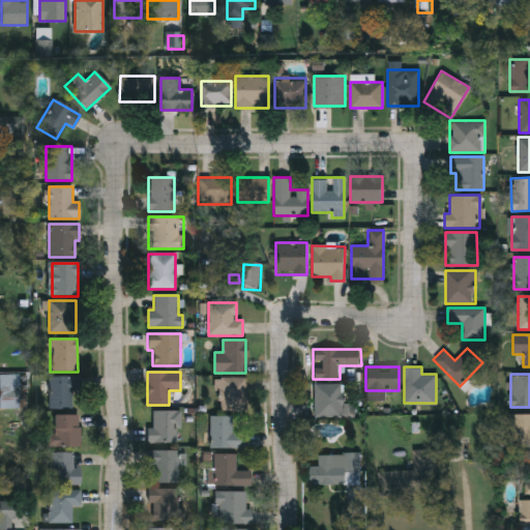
[(79,392),(72,392),(72,409),(49,409),(49,376),(79,376),(79,392)]
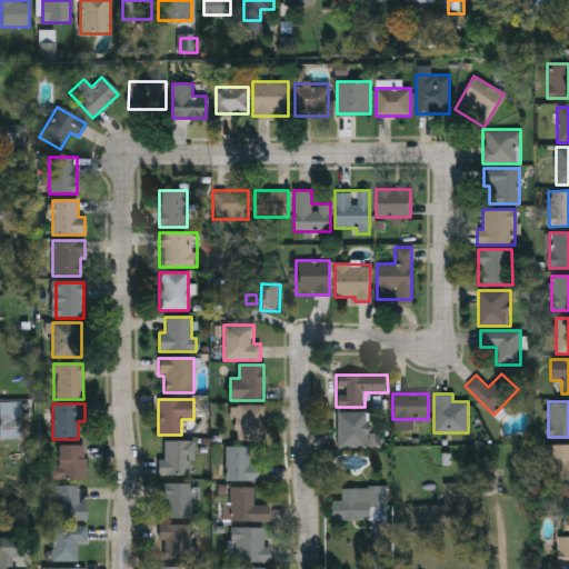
[(266,406),(266,441),(236,441),(236,406),(266,406)]
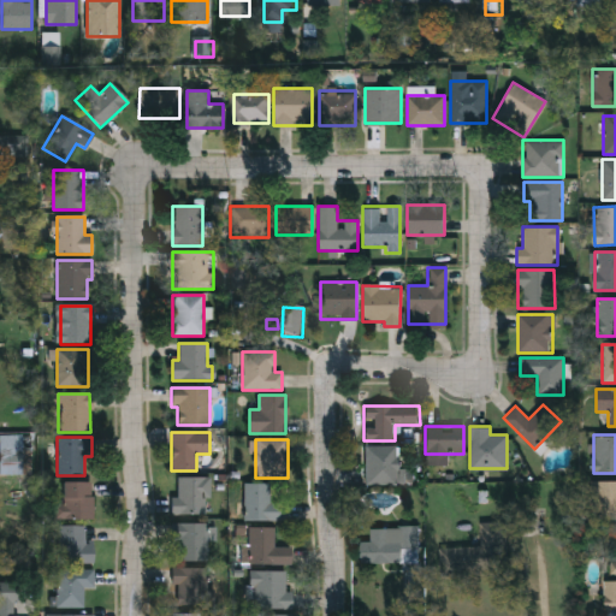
[(397,484),(365,484),(365,446),(397,446),(397,484)]
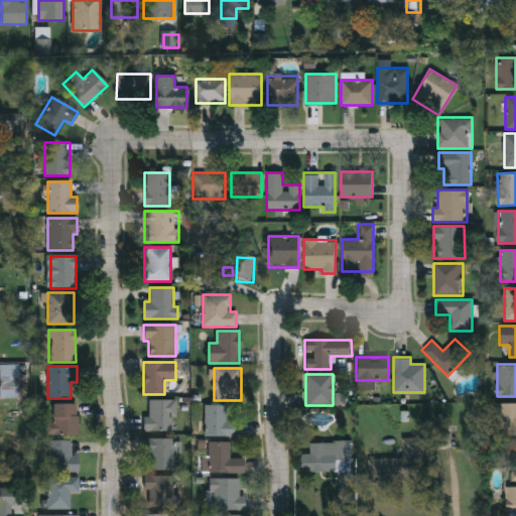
[(175,431),(147,431),(147,400),(175,400),(175,431)]
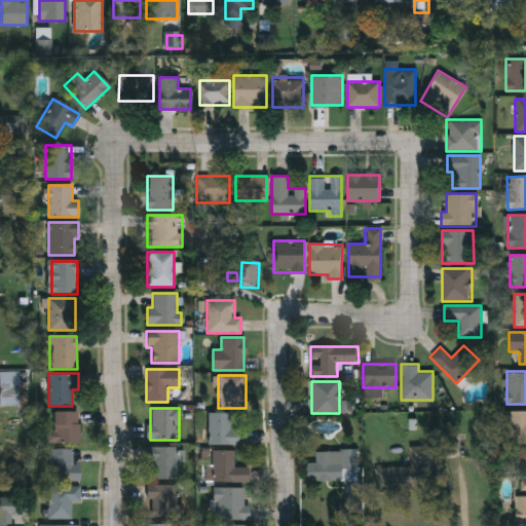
[(525,437),(524,437),(524,443),(504,442),(506,410),(525,411),(525,437)]
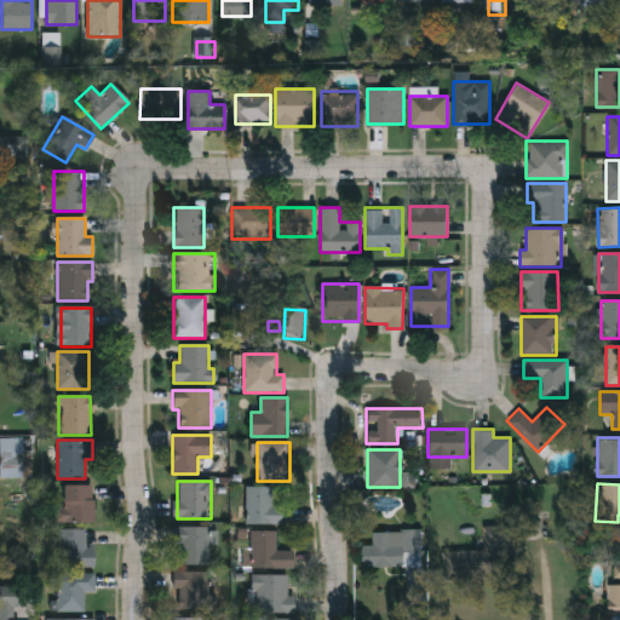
[(62,506),(62,486),(93,486),(93,523),(55,523),(55,506),(62,506)]
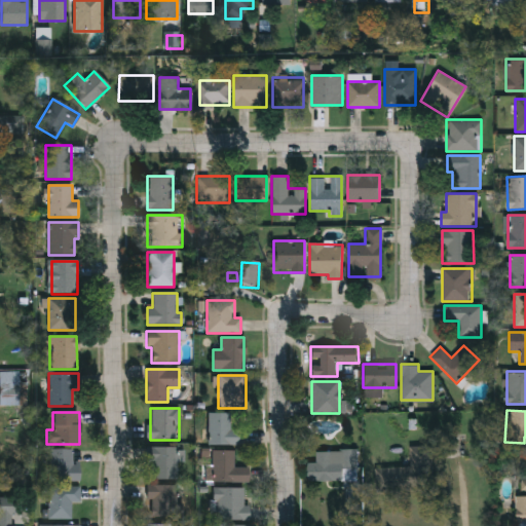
[(245,444),(208,444),(208,412),(229,412),(229,429),(245,429),(245,444)]
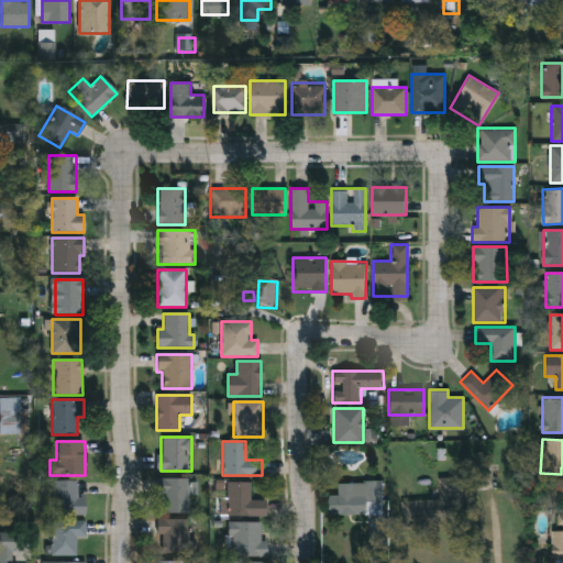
[(188,477),(188,514),(157,514),(157,477),(188,477)]
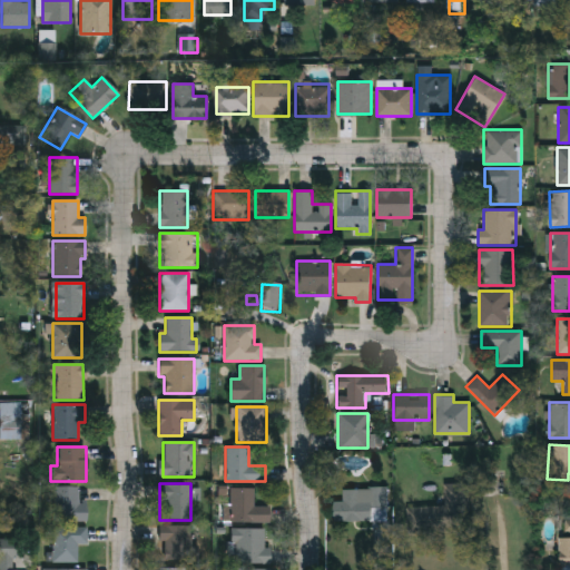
[(467,529),(408,529),(406,507),(444,505),(443,483),(465,483),(467,529)]
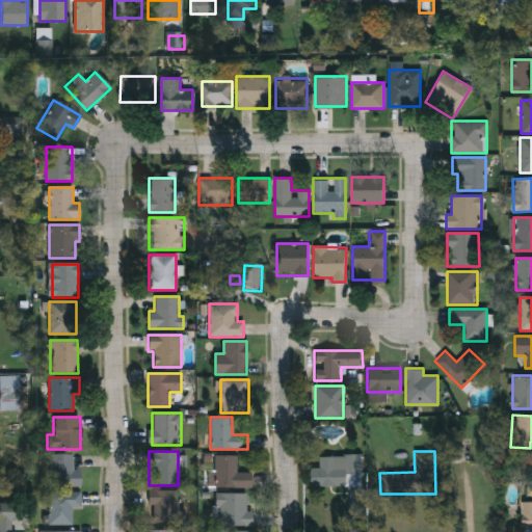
[(51,454),(73,454),(73,468),(80,468),(80,487),(51,487),(51,454)]
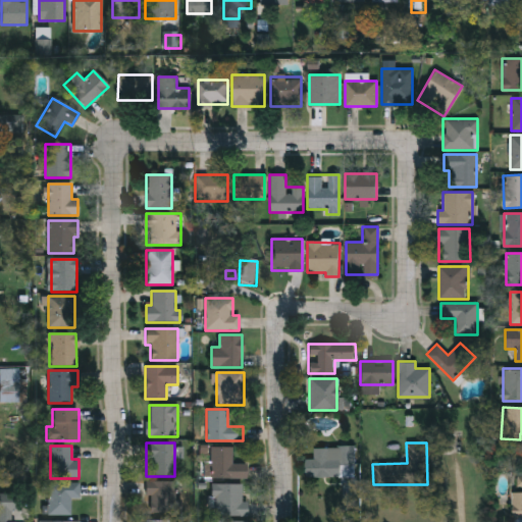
[(231,447),(231,463),(247,463),(247,478),(205,478),(205,463),(209,463),(209,447),(231,447)]
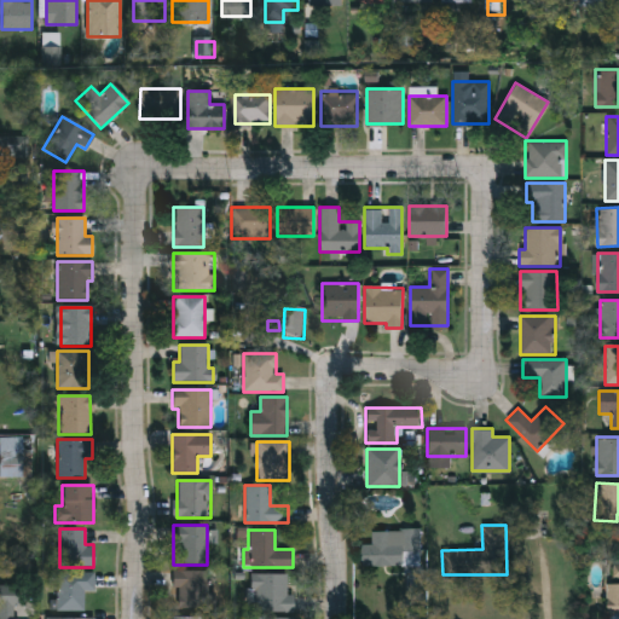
[(420,530),(420,565),(360,565),(360,544),(372,544),(372,530),(420,530)]
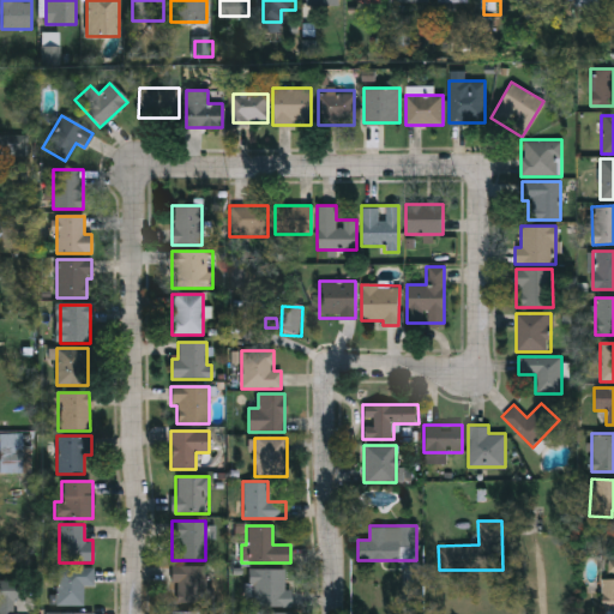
[(205,603),(172,603),(172,566),(205,566),(205,603)]
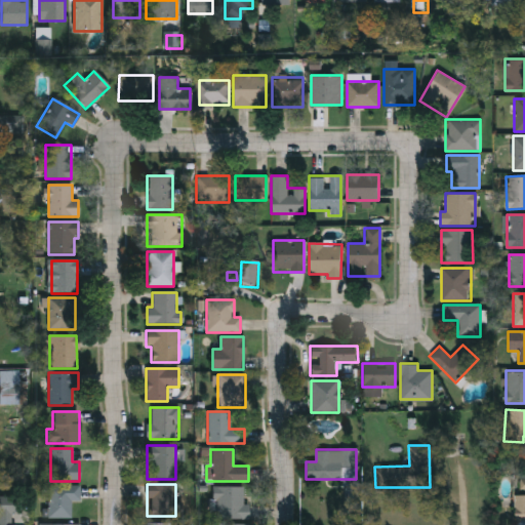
[(80,485),(80,501),(72,501),(72,518),(49,518),(49,485),(80,485)]
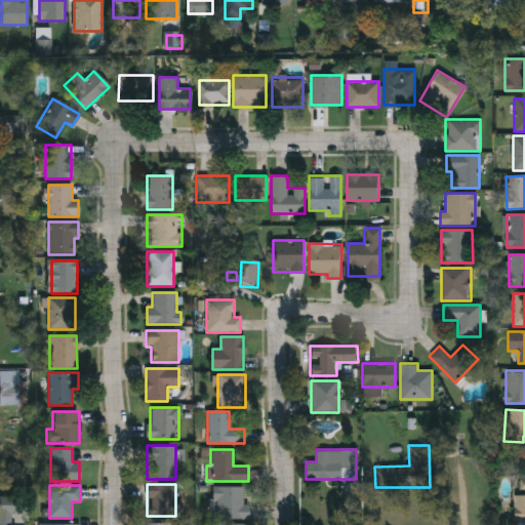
[(248,505),(248,520),(213,520),(213,487),(244,487),(244,505),(248,505)]
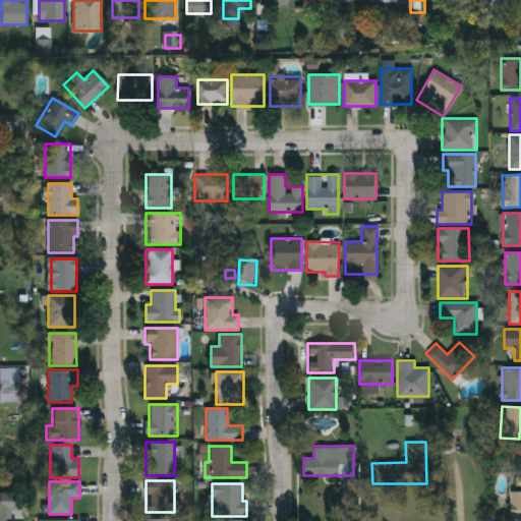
[(0,520),(0,501),(17,501),(16,520),(0,520)]
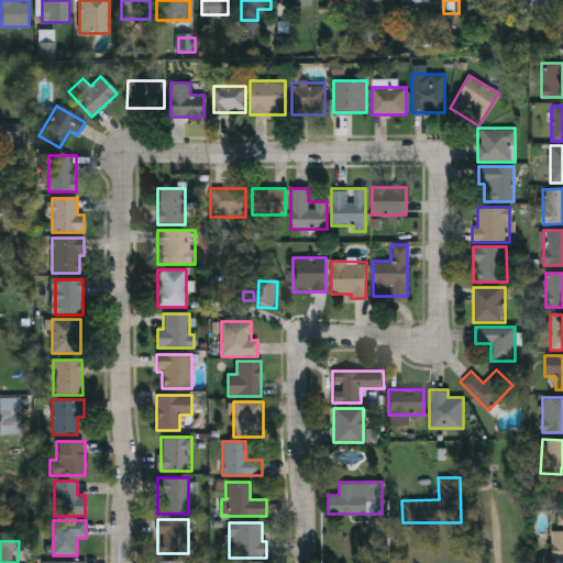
[(562,562),(562,545),(553,545),(553,562),(562,562)]
